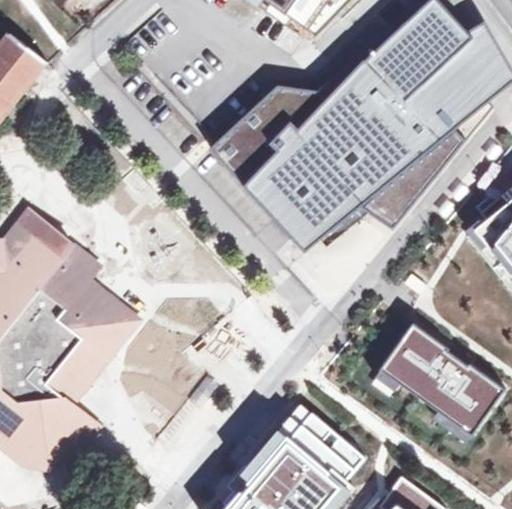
[(460,48),(475,35),(441,0),(429,0),(394,31),(387,24),(318,89),(296,110),(285,98),(275,86),(217,140),(209,147),(274,216),(306,250),(359,206),(367,198),(376,204),(390,194),(410,209),(466,139),(452,127),(490,99),(473,70),(460,48)]
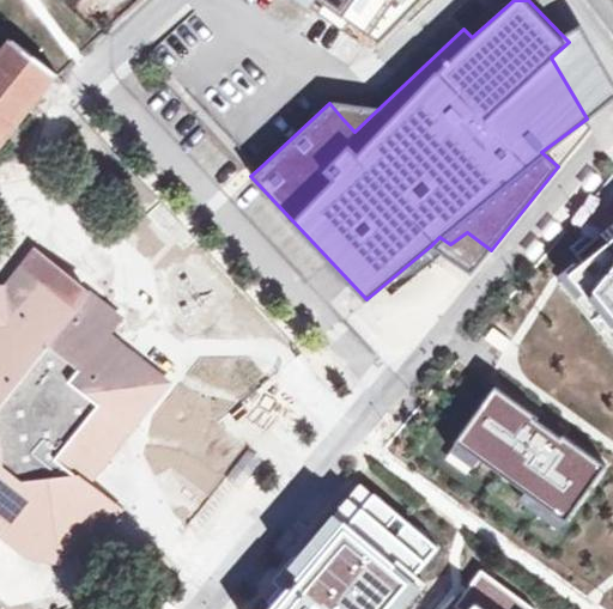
[(326,0),(378,34),(412,0),(326,0)]
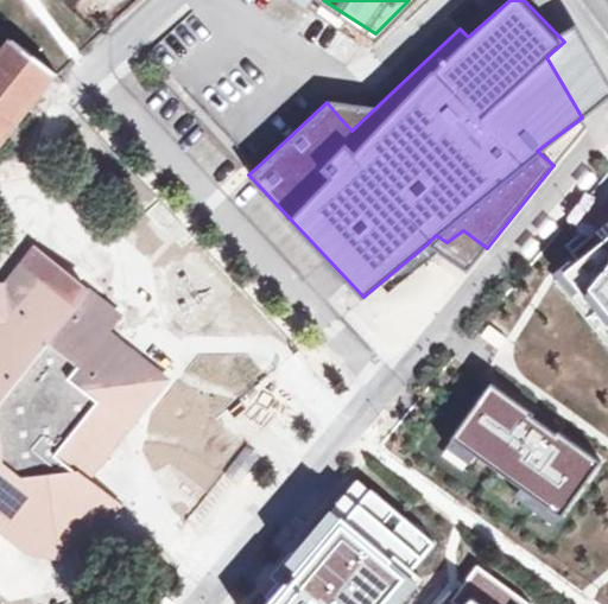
[(0,141),(55,72),(13,39),(10,36),(0,46),(0,141)]
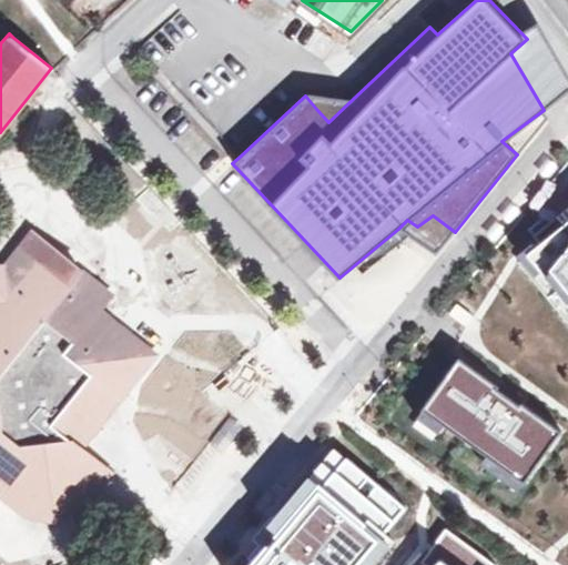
[(308,92),(305,96),(328,122),(353,99),(308,92)]
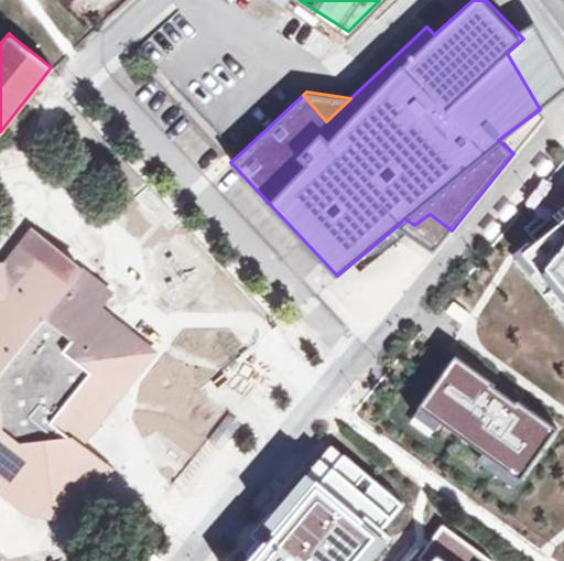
[(498,140),(513,153),(540,109),(498,140)]
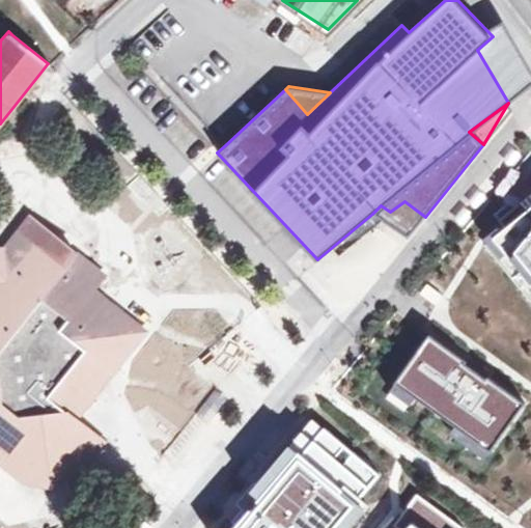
[(530,194),(516,205),(519,207),(500,222),(506,230),(485,248),(530,303),(530,194)]
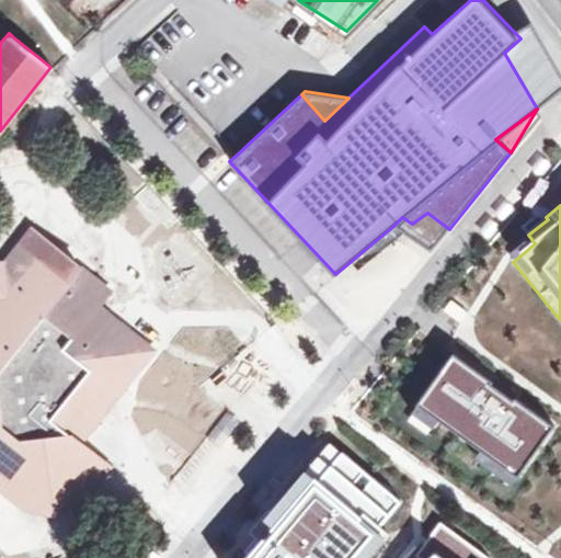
[(427,213),(412,224),(439,241),(449,229),(427,213)]
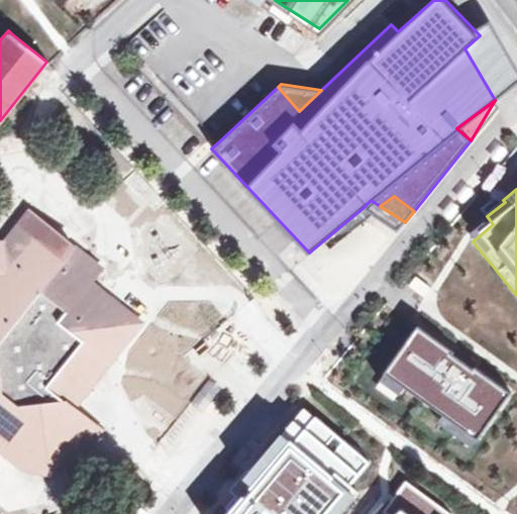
[(505,202),(503,200),(499,197),(482,211),(487,216),(505,202)]
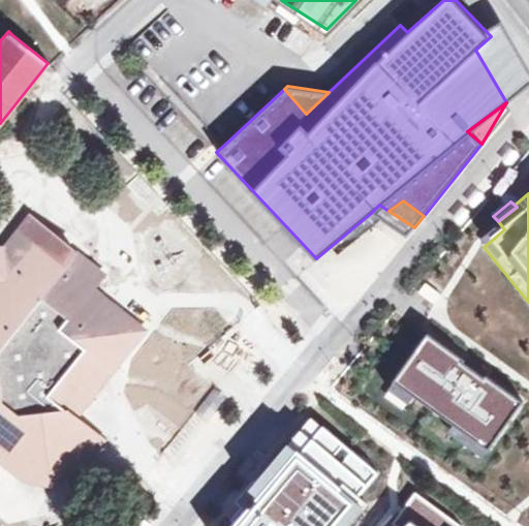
[(339,266),(356,279),(372,258),(384,268),(405,239),(375,216),(339,266)]
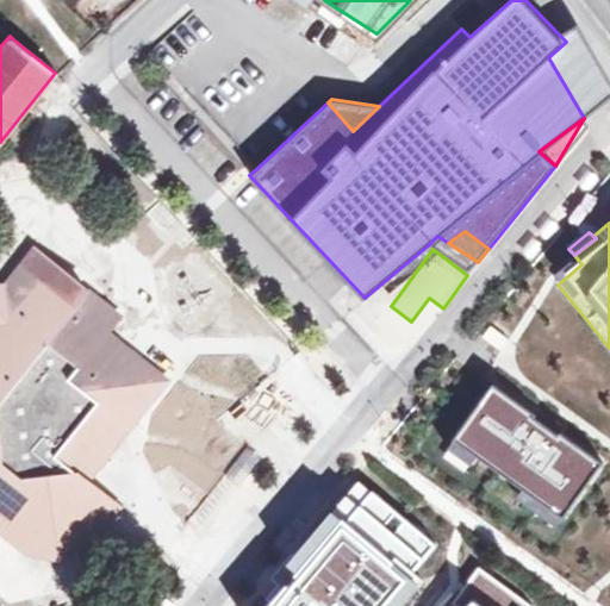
[(0,531),(26,553),(26,551),(42,532),(67,529),(87,544),(118,506),(85,480),(104,455),(101,444),(120,422),(131,420),(163,380),(105,332),(117,317),(86,293),(32,250),(5,285),(0,285),(0,531)]
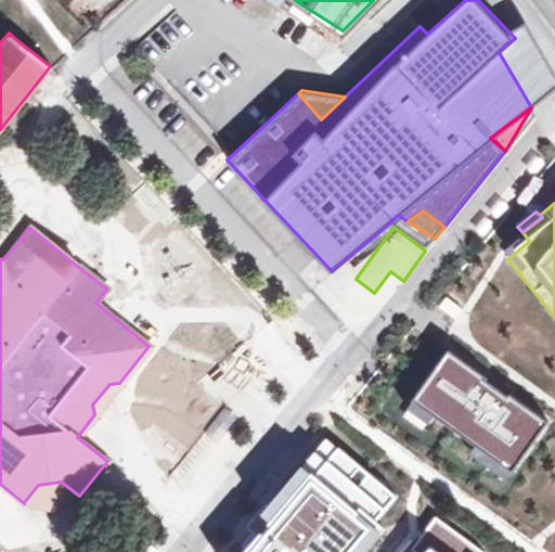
[(488,380),(448,351),(412,401),(512,473),(547,422),(508,395),(507,397),(486,382),(488,380)]
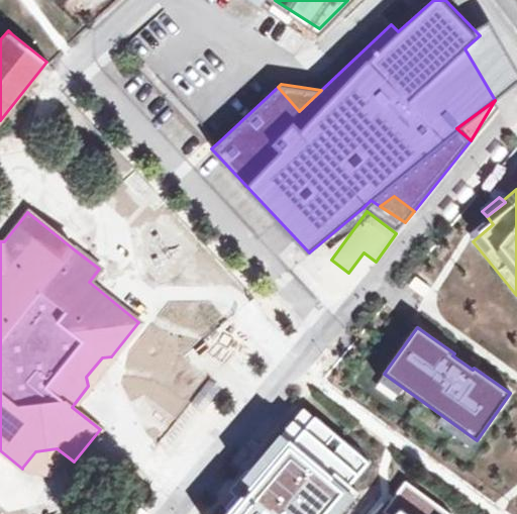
[(454,353),(452,355),(473,370),(474,368),(466,362),(454,353)]
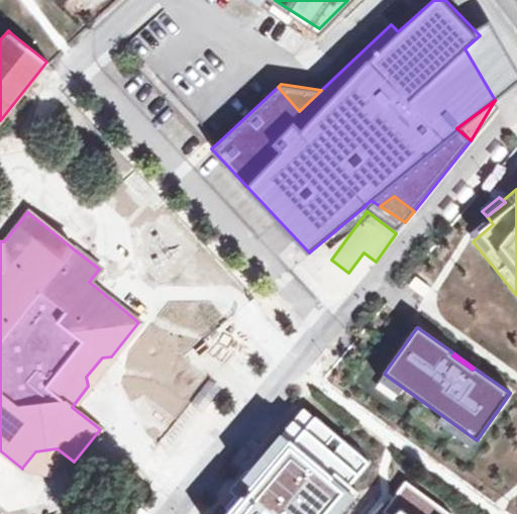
[(86,377),(88,386),(111,356),(102,357),(86,377)]
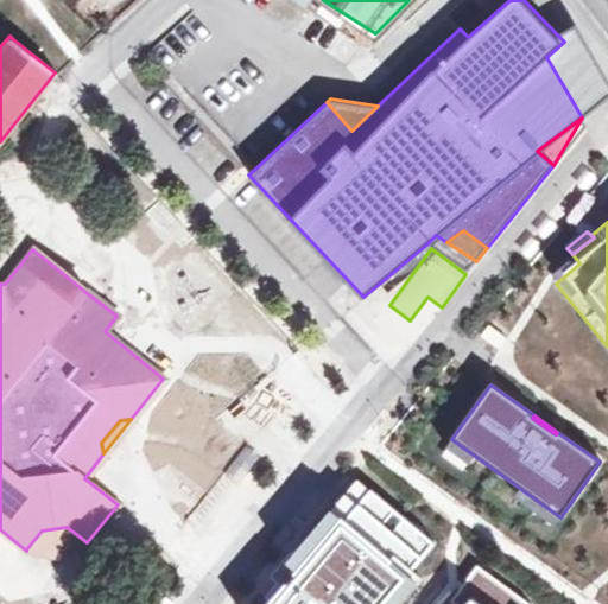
[(367,487),(265,603),(381,603),(434,544),(367,487)]
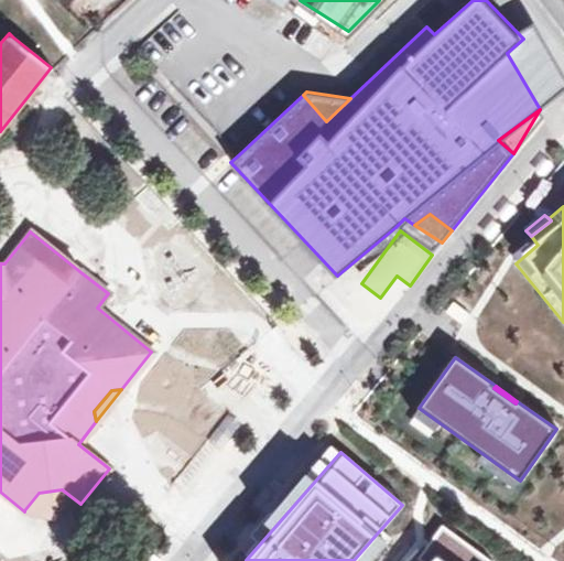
[(53,518),(80,504),(62,489),(39,493),(24,510),(24,511),(28,513),(53,518)]
